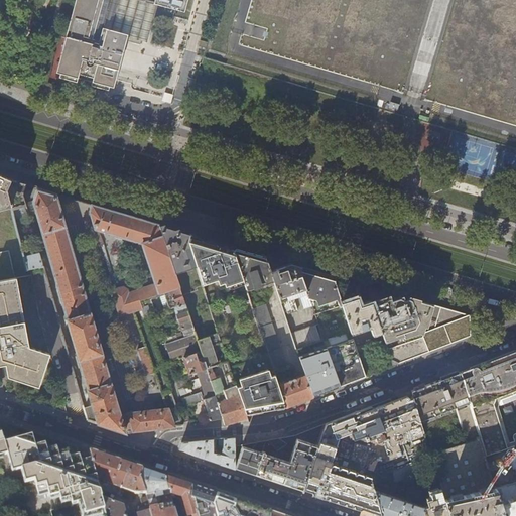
[(113,32),(121,0),(83,0),(73,38),(66,36),(60,55),(68,57),(62,75),(68,76),(69,76),(78,79),(93,83),(98,65),(115,70),(117,62),(113,61),(120,34),(113,32)]
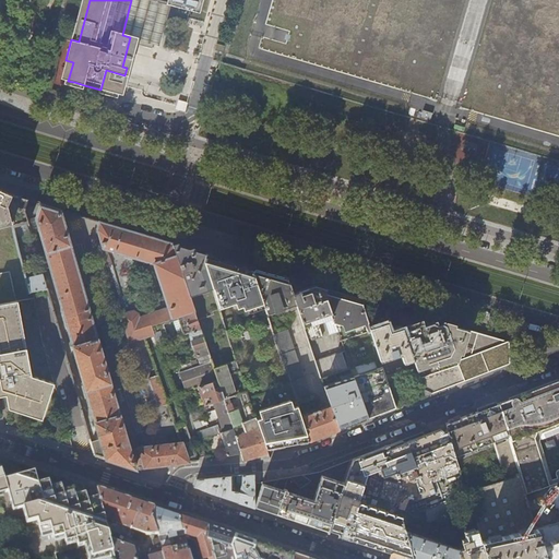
[(79,42),(90,0),(82,0),(71,39),(79,42)]
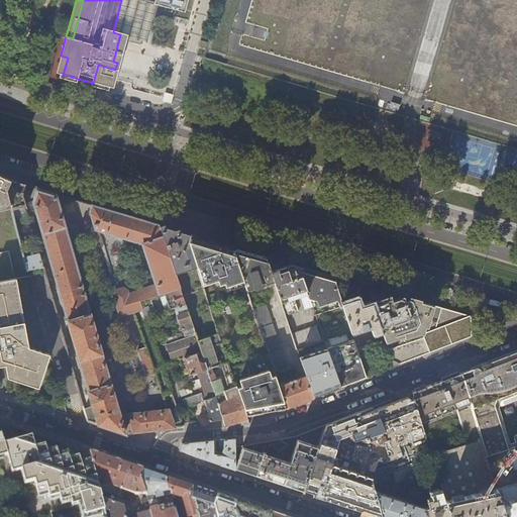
[(121,0),(113,32),(120,34),(142,40),(146,41),(157,4),(177,9),(179,0),(121,0)]
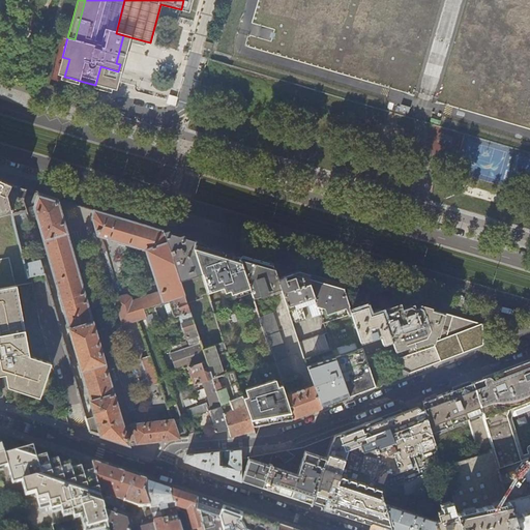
[(189,12),(192,0),(183,0),(181,9),(189,12)]
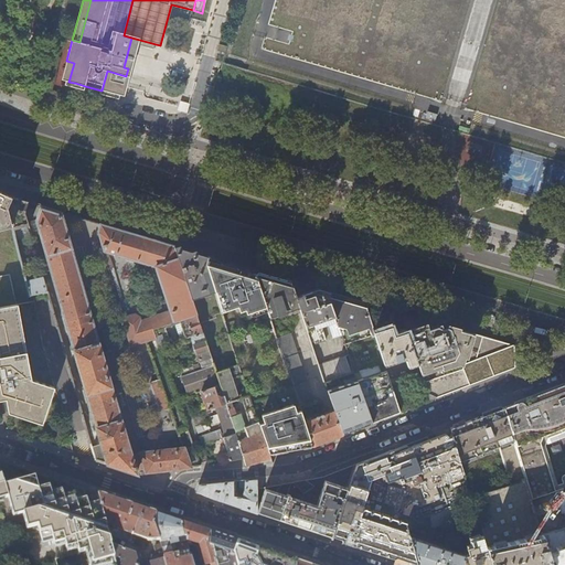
[(156,44),(131,38),(124,67),(128,68),(126,76),(120,96),(125,97),(127,87),(139,48),(153,52),(156,44)]
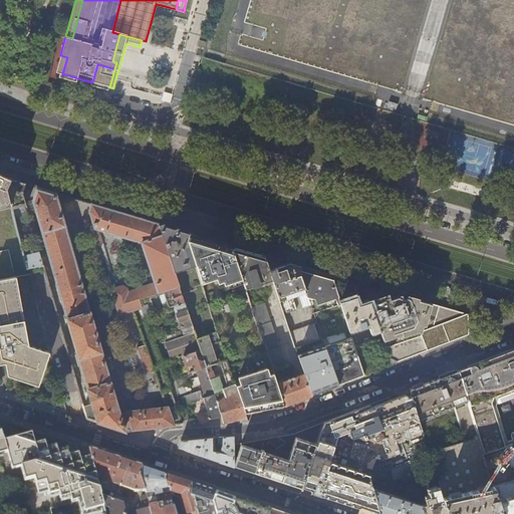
[(62,74),(67,57),(60,55),(55,72),(62,74)]
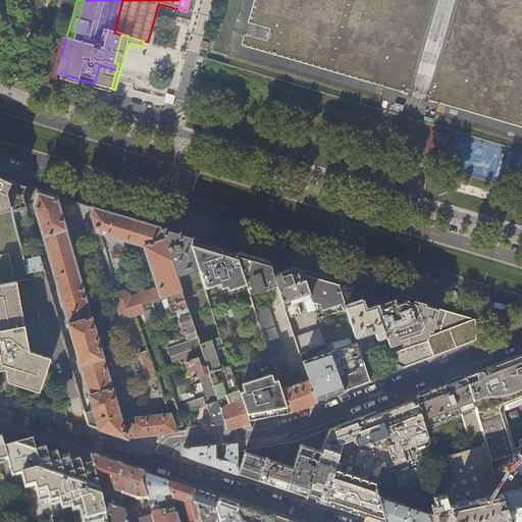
[(111,89),(116,70),(99,65),(94,84),(111,89)]
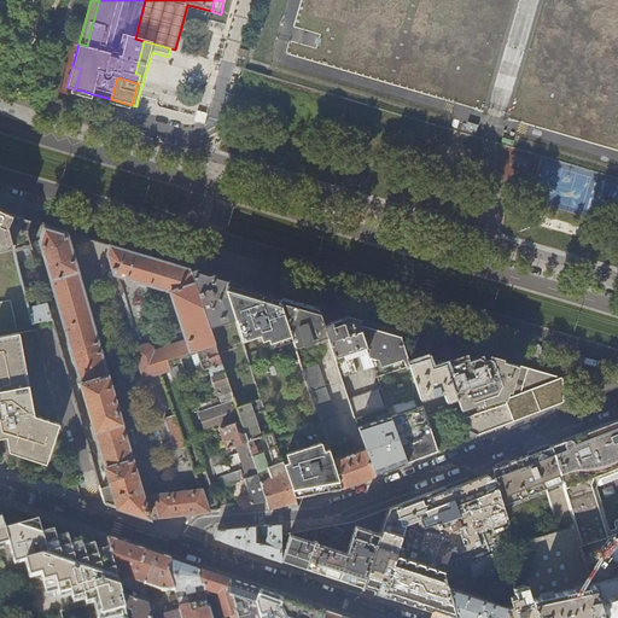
[(130,110),(132,105),(111,99),(110,104),(130,110)]
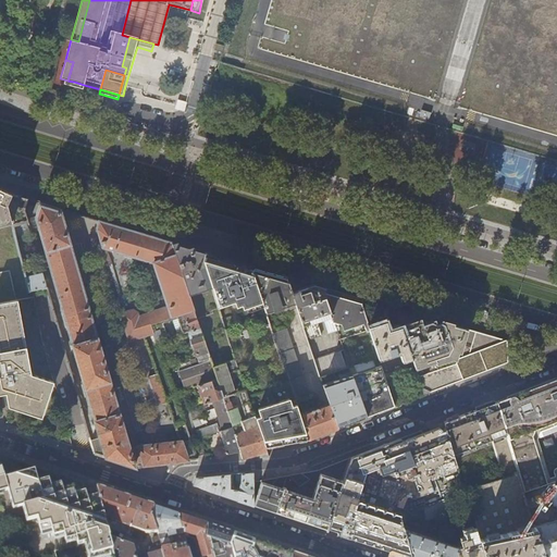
[(187,102),(177,99),(175,106),(175,109),(185,112),(187,102)]
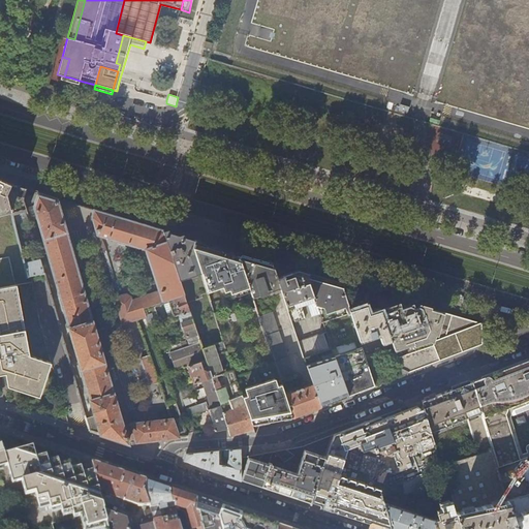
[(22,254),(13,222),(6,193),(10,184),(0,179),(0,371),(1,371),(2,374),(5,373),(8,385),(17,389),(36,396),(39,397),(51,363),(29,355),(17,284),(31,281),(31,276),(27,277),(25,263),(24,263),(22,254)]
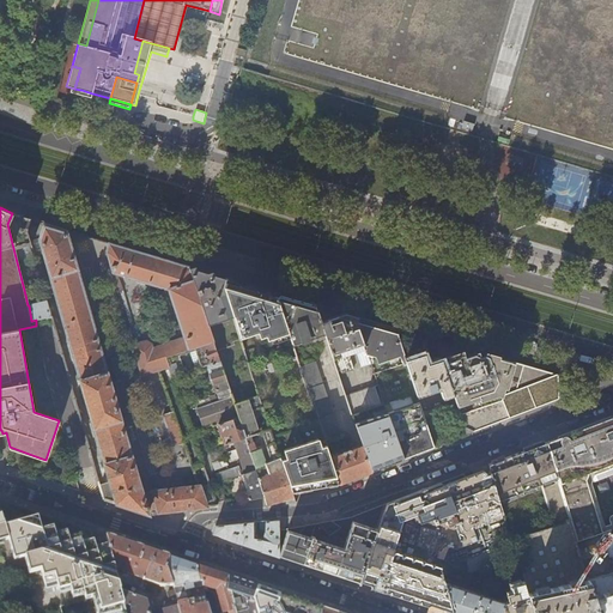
[(32,253),(26,231),(30,219),(22,216),(12,213),(7,224),(16,258),(32,253)]
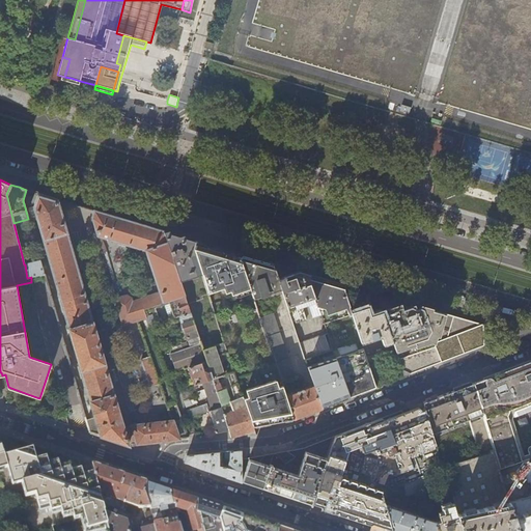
[(123,427),(57,198),(45,195),(38,193),(34,207),(96,418),(87,420),(90,432),(93,434),(129,445),(134,444),(180,439),(173,421),(172,421),(171,418),(170,421),(170,422),(123,427)]
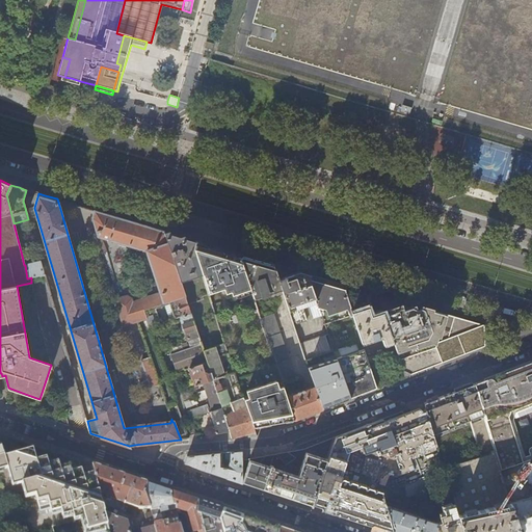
[(105,288),(114,285),(114,287),(113,287),(117,300),(116,300),(124,325),(147,318),(143,310),(154,306),(177,297),(185,295),(181,282),(165,234),(164,232),(149,227),(127,220),(95,210),(92,218),(103,254),(95,256),(105,288)]
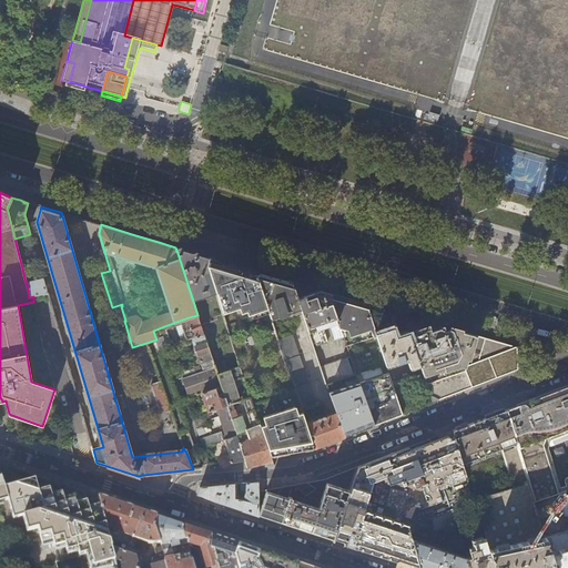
[(215,293),(206,264),(209,257),(191,252),(175,247),(176,250),(193,301),(215,293)]
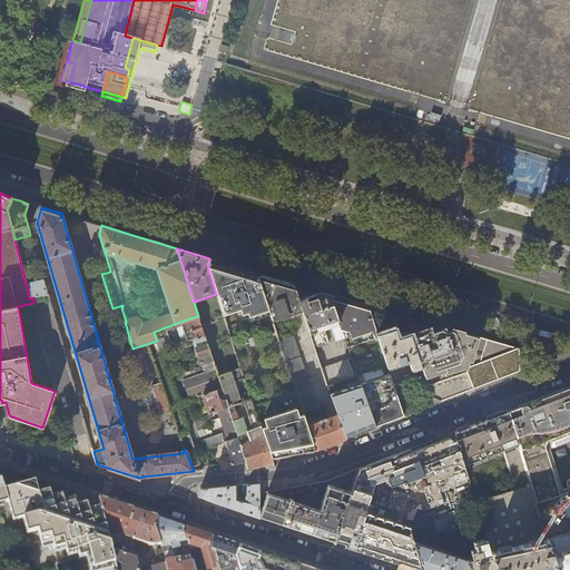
[(268,307),(257,273),(239,267),(209,258),(207,265),(216,294),(219,304),(237,298),(239,306),(242,312),(248,310),(249,314),(268,307)]
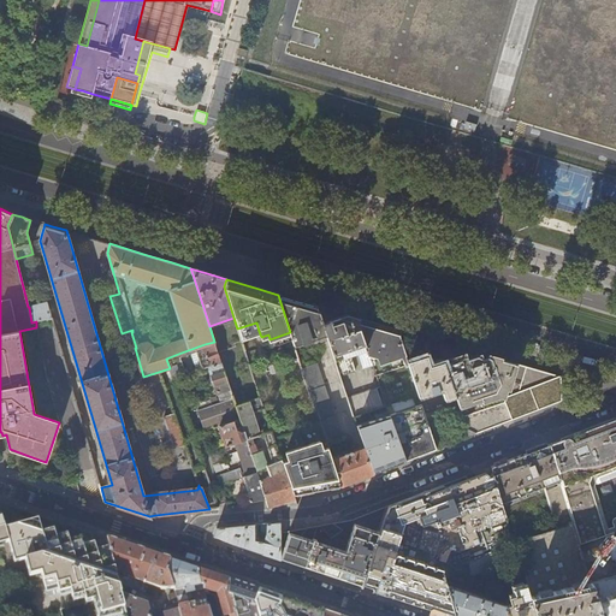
[(52,318),(43,290),(39,291),(42,303),(33,306),(29,295),(25,296),(28,307),(29,307),(31,323),(36,321),(52,318)]
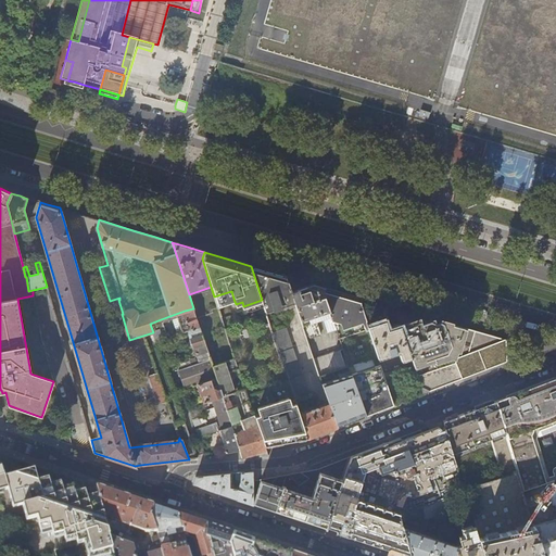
[(294,302),(286,276),(281,275),(251,266),(262,300),(264,304),(266,311),(294,302)]
